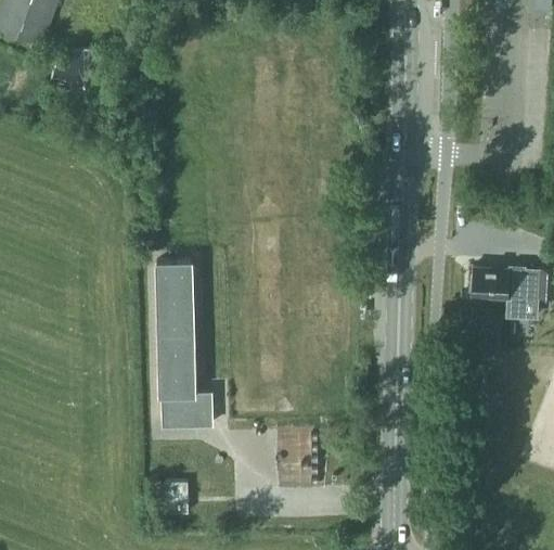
[(1,0),(0,3),(0,32),(41,48),(59,0),(1,0)]
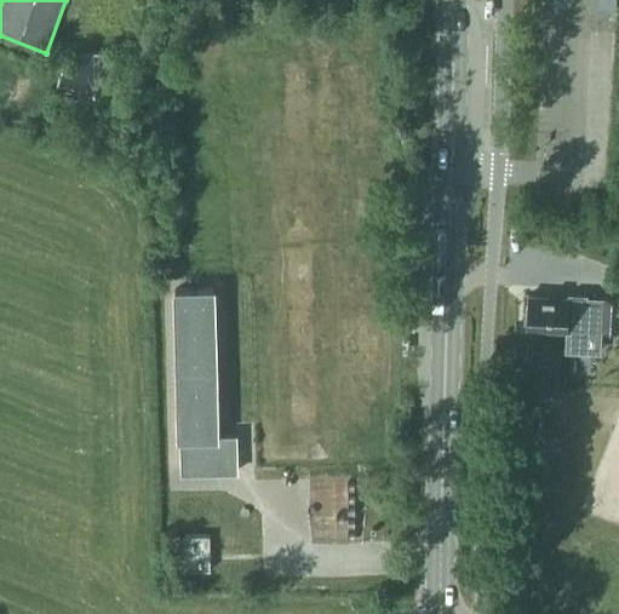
[(618,13),(618,10),(618,0),(601,0),(600,11),(618,13)]
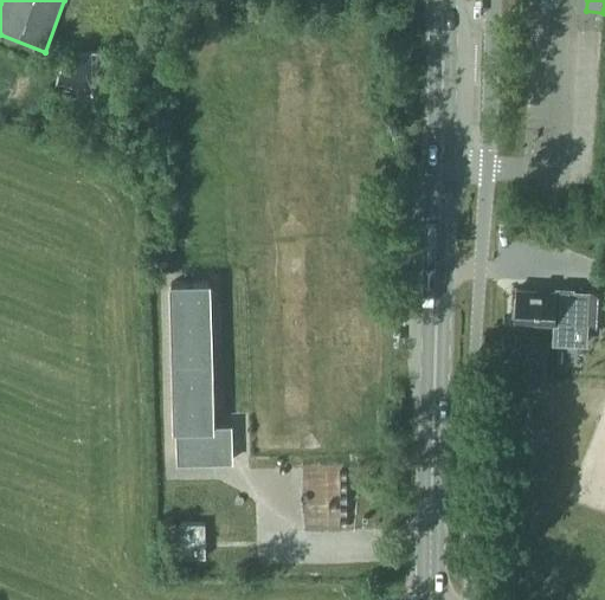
[(104,59),(94,57),(82,57),(71,60),(63,68),(56,76),(52,86),(51,98),(53,109),(59,118),(68,127),(78,131),(89,133),(101,131),(111,127),(120,118),(126,108),(128,97),(127,85),(122,75),(115,66),(104,59)]
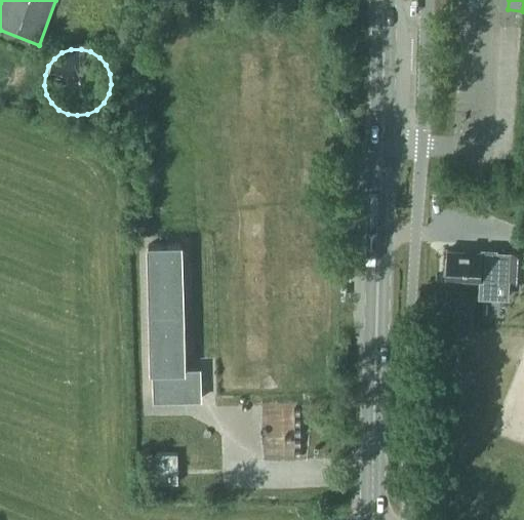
[(153,375),(154,405),(200,403),(198,373),(183,374),(180,250),(147,250),(151,375),(153,375)]
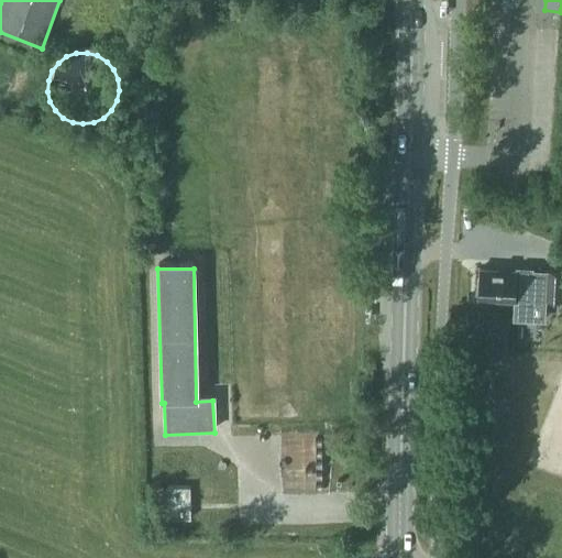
[(478,273),(477,302),(515,305),(514,324),(529,324),(530,304),(561,305),(561,274),(546,273),(546,275),(532,275),(532,273),(516,272),(516,275),(478,273)]
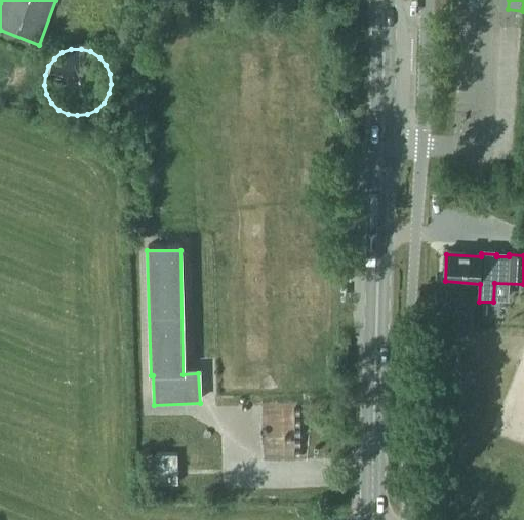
[(154,458),(156,488),(177,487),(176,457),(154,458)]
